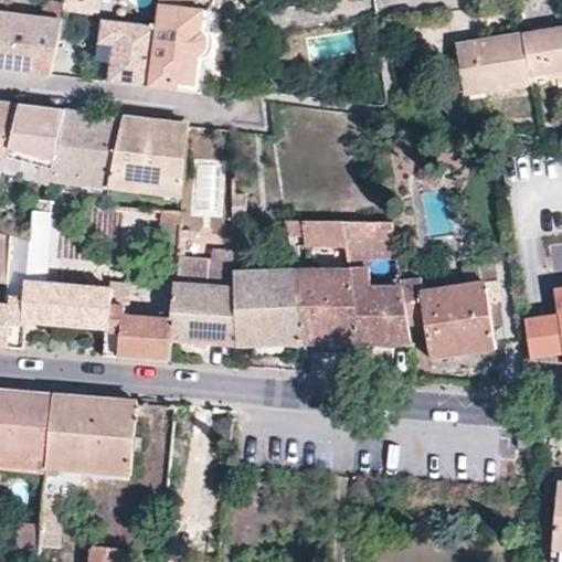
[(42,0),(39,12),(57,16),(60,8),(61,0),(42,0)]
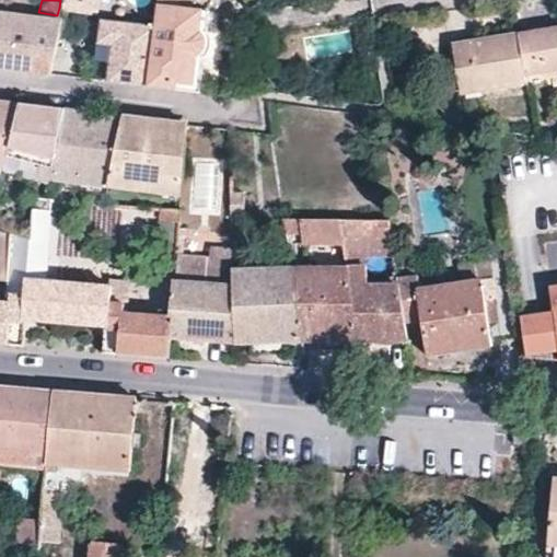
[(60,0),(59,8),(92,13),(94,0),(60,0)]
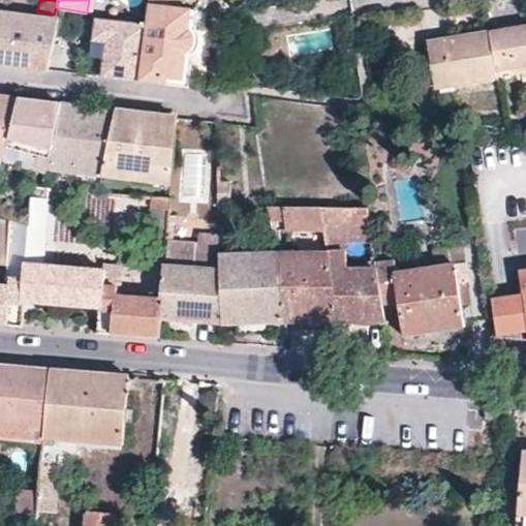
[(148,0),(145,24),(136,80),(185,85),(189,54),(189,53),(190,53),(191,52),(193,51),(194,49),(196,48),(197,44),(198,41),(199,38),(199,36),(198,33),(197,30),(195,27),(192,25),(195,9),(178,7),(178,0),(148,0)]
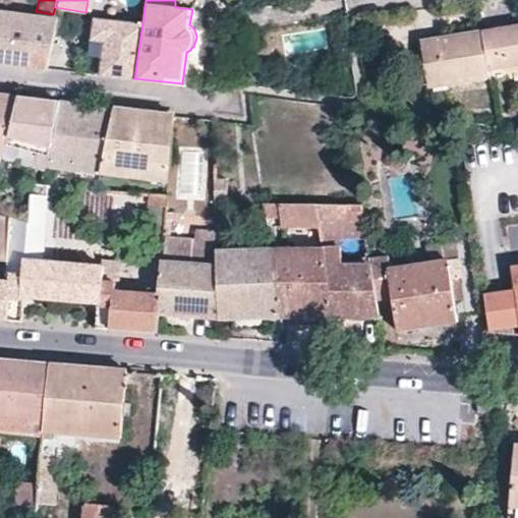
[(0,60),(43,67),(53,14),(36,11),(0,7),(0,60)]
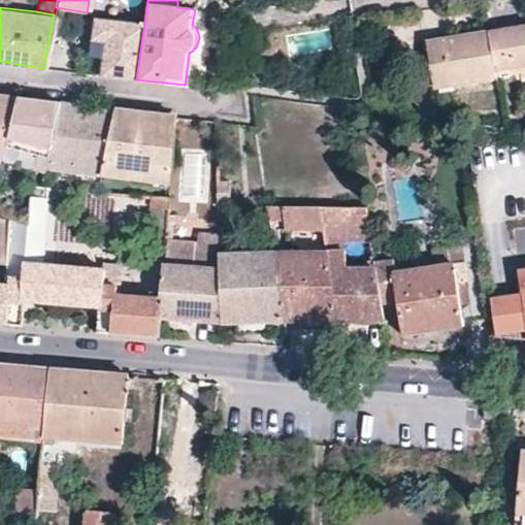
[(136,79),(144,24),(91,17),(88,38),(102,40),(100,56),(97,74),(136,79)]
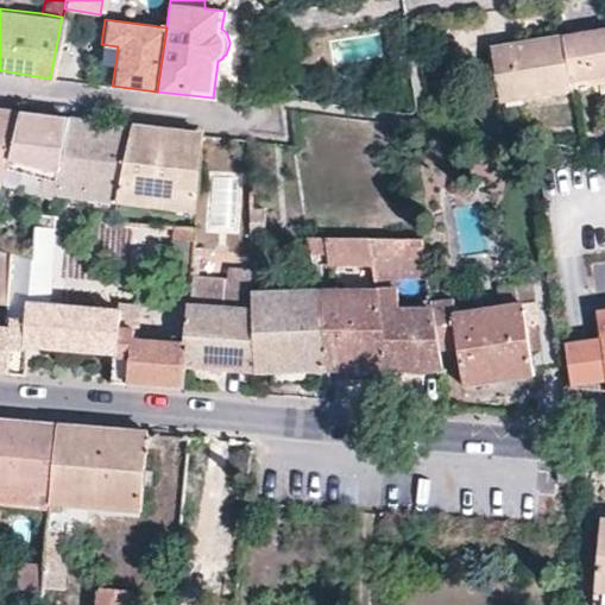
[(604,27),(562,36),(562,37),(569,81),(604,74),(604,27)]
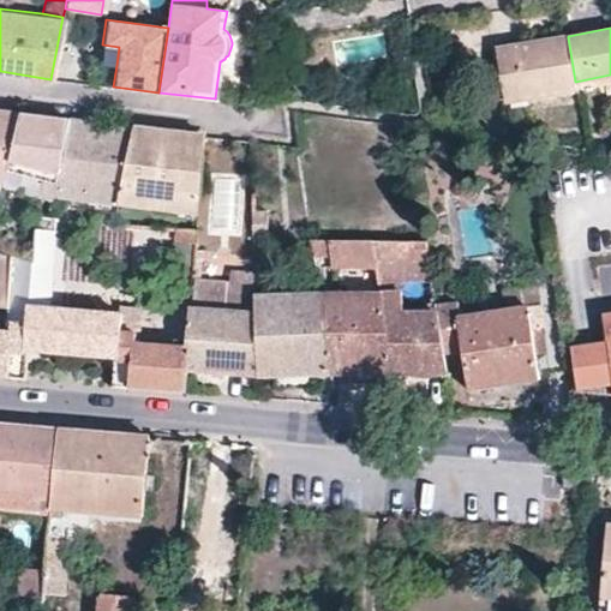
[(575,82),(568,37),(495,49),(503,102),(576,89),(575,82)]
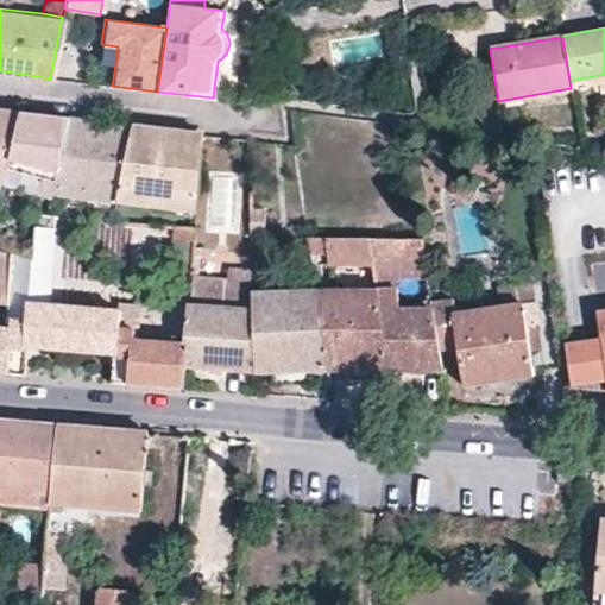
[(115,64),(118,46),(101,44),(98,62),(115,64)]
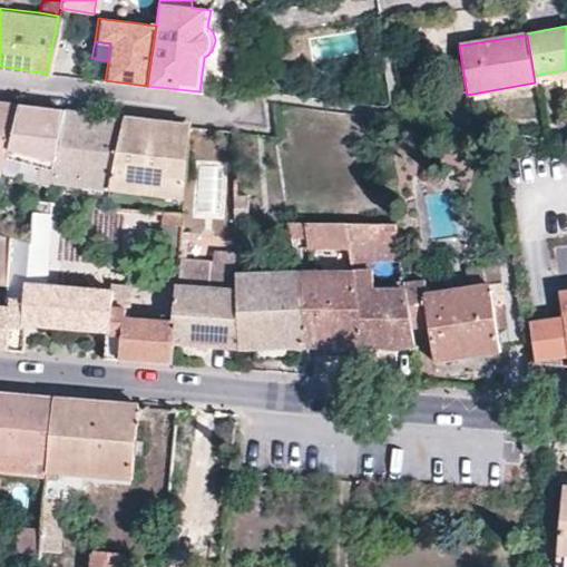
[(17,103),(0,100),(0,168),(2,169),(6,155),(17,103)]
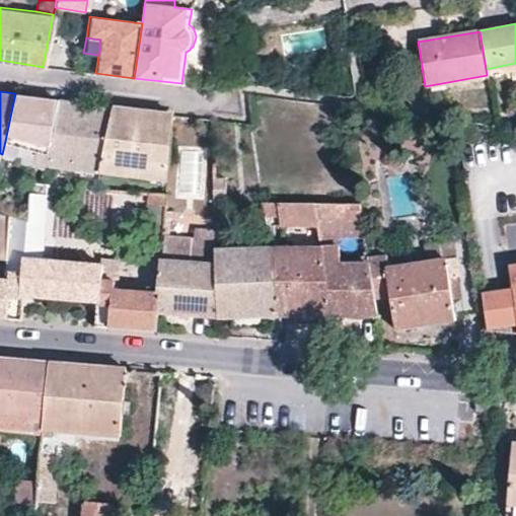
[(59,98),(15,93),(5,141),(48,153),(59,98)]
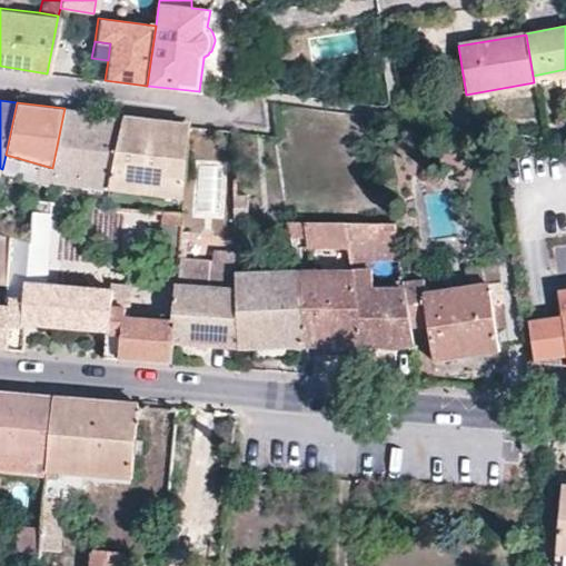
[(65,108),(52,168),(49,180),(51,180),(108,187),(122,116),(65,108)]
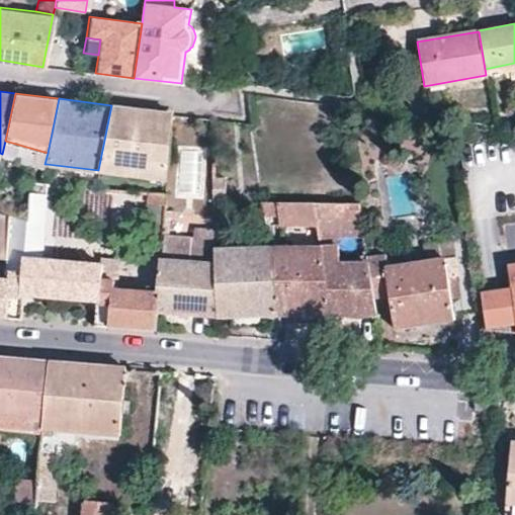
[(166,178),(172,112),(111,105),(98,170),(166,178)]
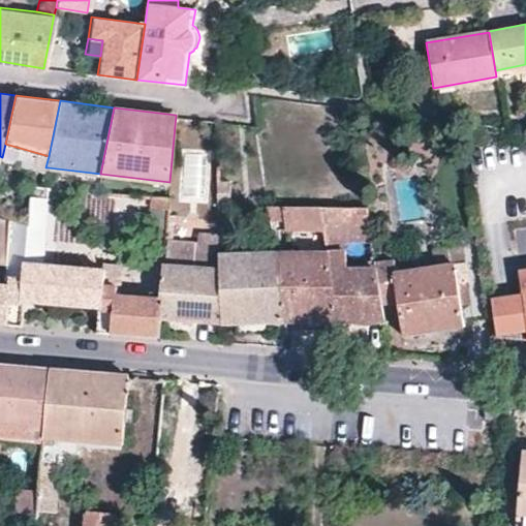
[(228,180),(216,180),(217,204),(228,204),(228,180)]
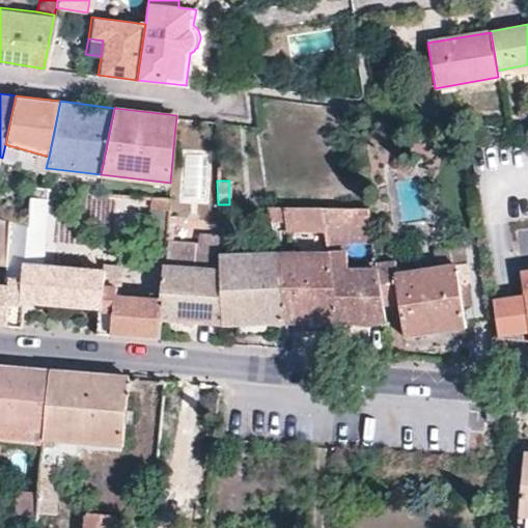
[(44,187),(30,185),(27,216),(47,218),(50,187),(44,187)]
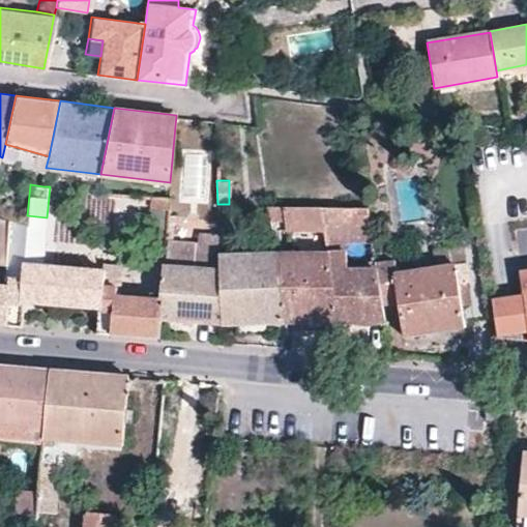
[(169,196),(150,195),(149,206),(168,208),(169,196)]
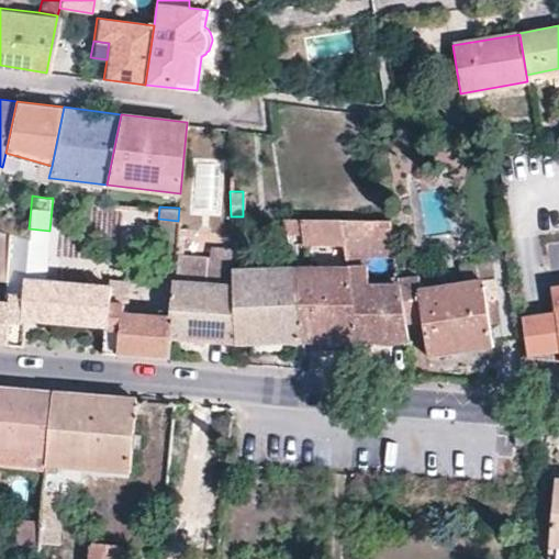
[(342,219),(282,217),(286,238),(301,239),(301,243),(345,243),(342,219)]
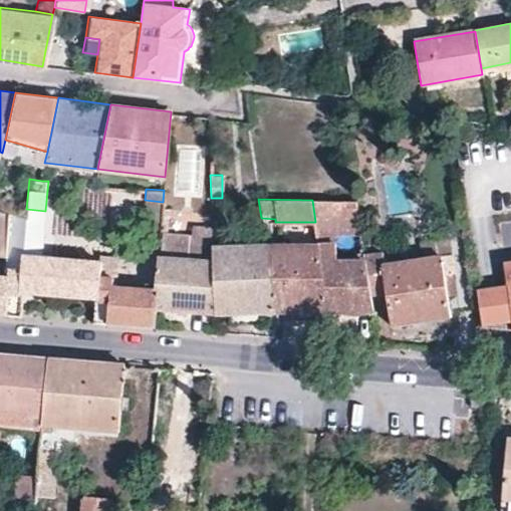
[(354,201),(312,200),(315,222),(316,240),(360,239),(362,239),(356,201),(354,201)]
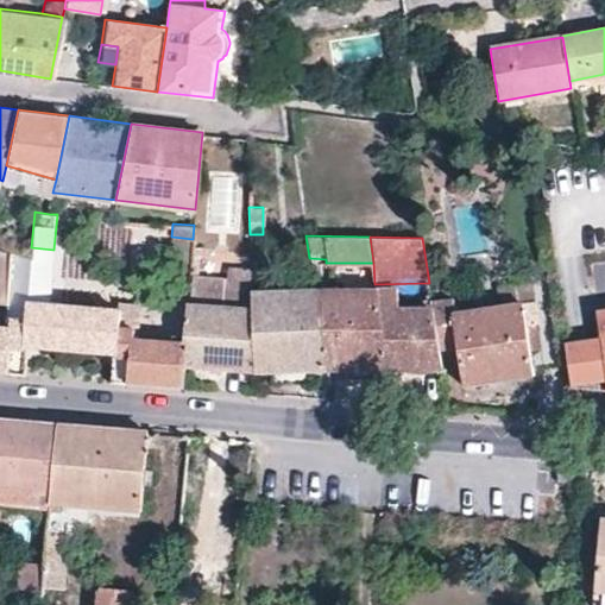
[(6,316),(10,316),(24,317),(25,301),(49,302),(54,250),(31,247),(31,258),(12,252),(7,302),(6,316)]
